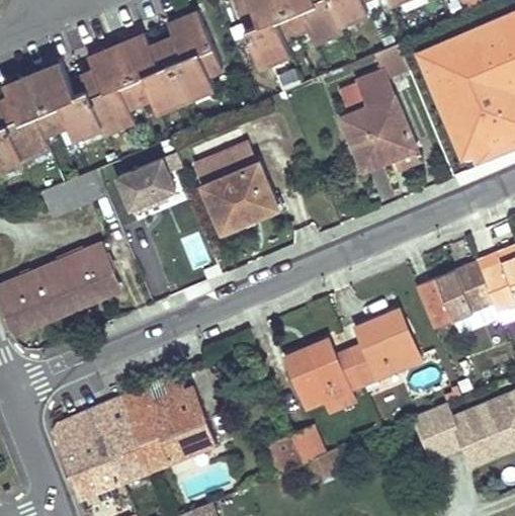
[(234,0),(260,62),(287,51),(282,38),(308,28),(312,41),(340,28),(338,20),(366,10),(362,0),(234,0)]
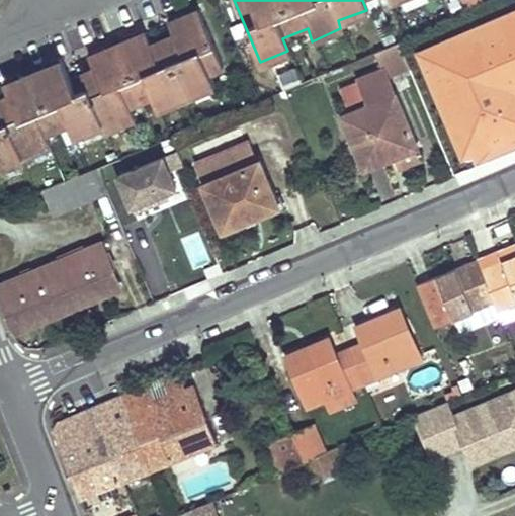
[(398,0),(403,11),(424,3),(423,0),(398,0)]
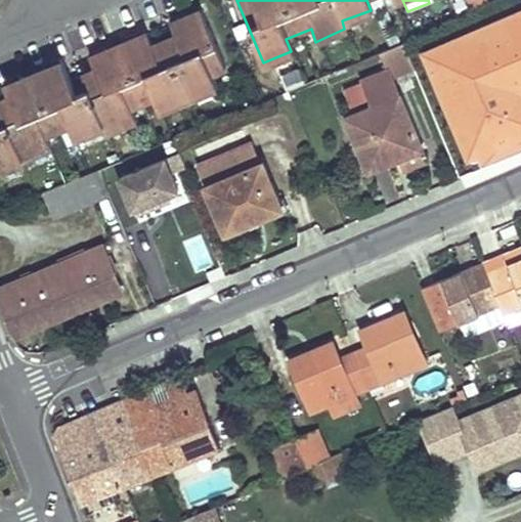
[(487,5),(485,0),(463,0),(469,13),(487,5)]
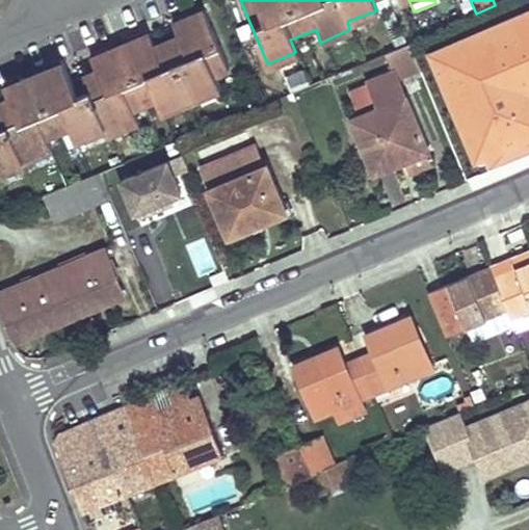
[(227,69),(203,12),(173,25),(178,36),(186,57),(161,69),(152,47),(147,35),(132,42),(137,57),(113,69),(106,52),(90,58),(96,71),(104,91),(91,98),(88,91),(76,96),(61,62),(46,69),(50,80),(26,91),(20,80),(4,86),(9,99),(19,121),(5,127),(0,129),(0,170),(49,150),(45,136),(69,126),(75,137),(103,126),(106,133),(135,122),(131,108),(155,98),(160,111),(217,88),(213,74),(227,69)]
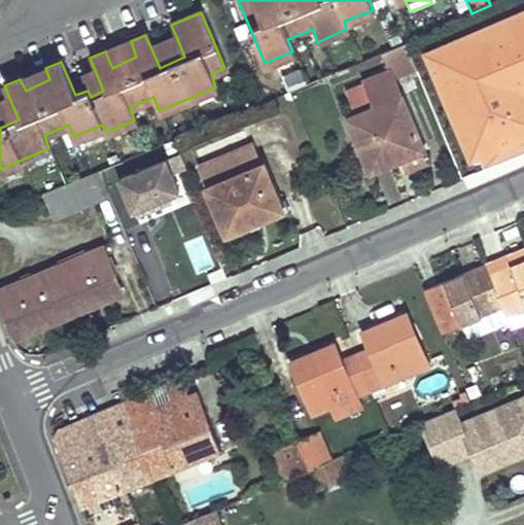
[(523,27),(519,30),(516,25),(461,47),(473,71),(482,93),(519,76),(523,73),(523,27)]
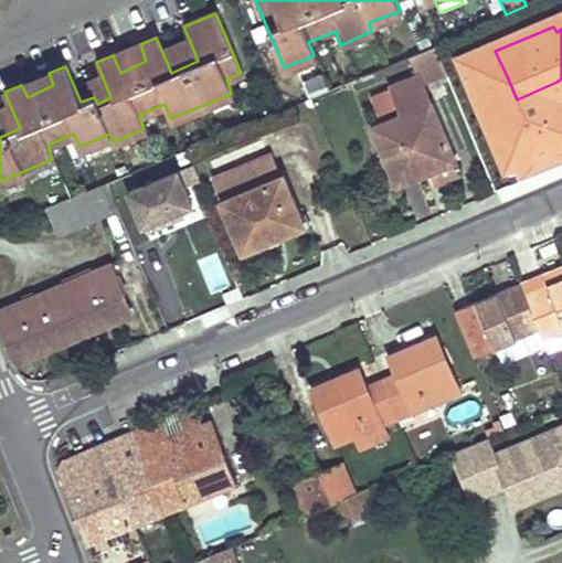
[(198,61),(189,39),(161,50),(171,73),(198,61)]
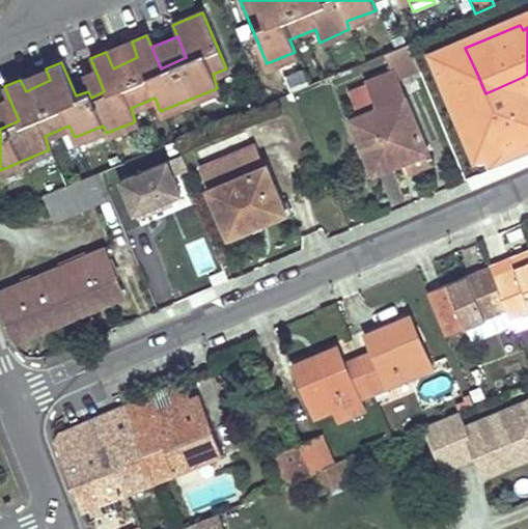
[(137,57),(132,42),(106,52),(113,68),(137,57)]
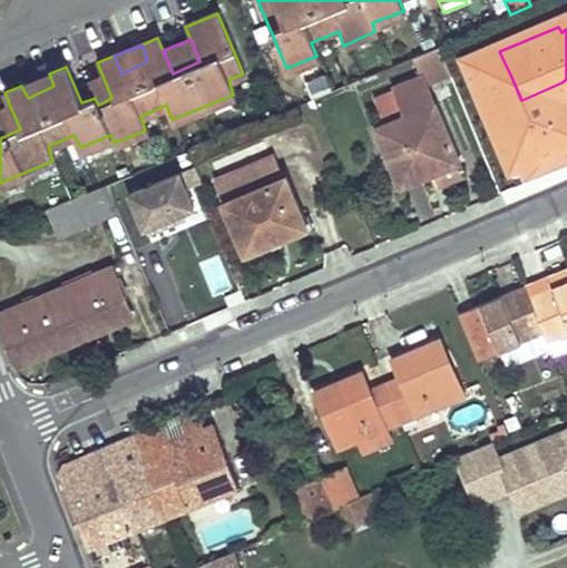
[(511,77),(499,51),(494,54),(504,80),(511,77)]
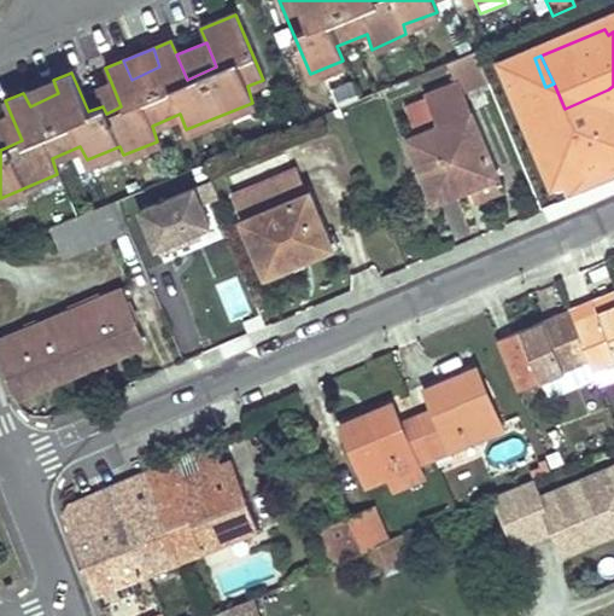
[(58,93),(53,80),(23,93),(30,106),(58,93)]
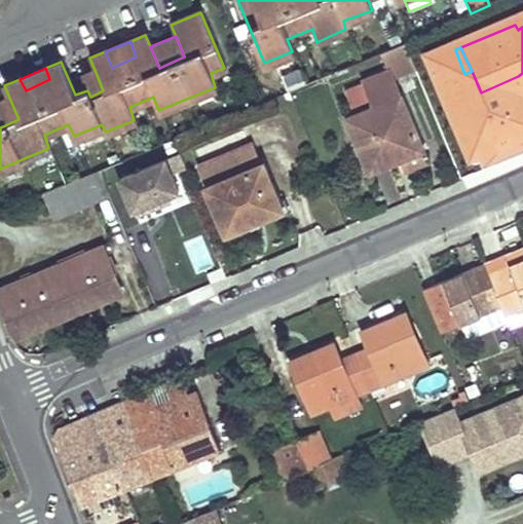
[(103,90),(95,70),(81,76),(87,90),(90,97),(103,90)]
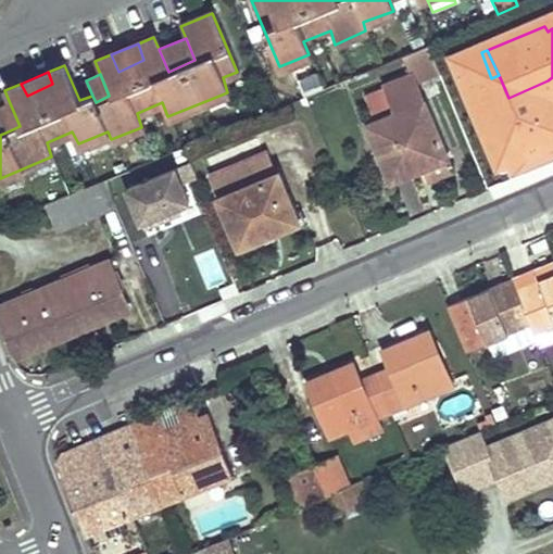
[(445,164),(409,75),(382,85),(385,89),(365,98),(375,121),(366,125),(389,181),(424,168),(426,172),(445,164)]
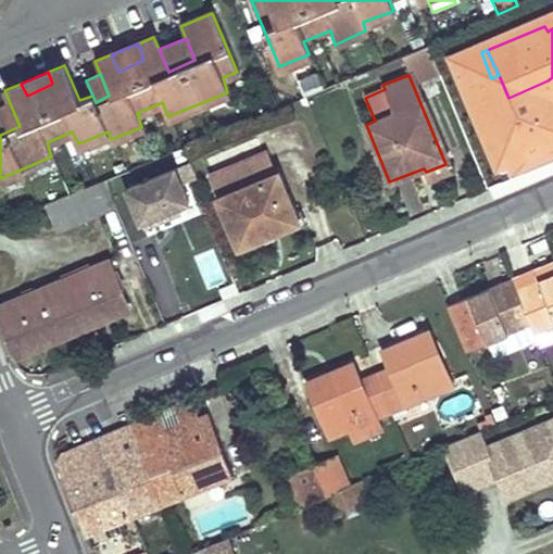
[(20,126),(10,103),(0,108),(0,121),(5,133),(20,126)]
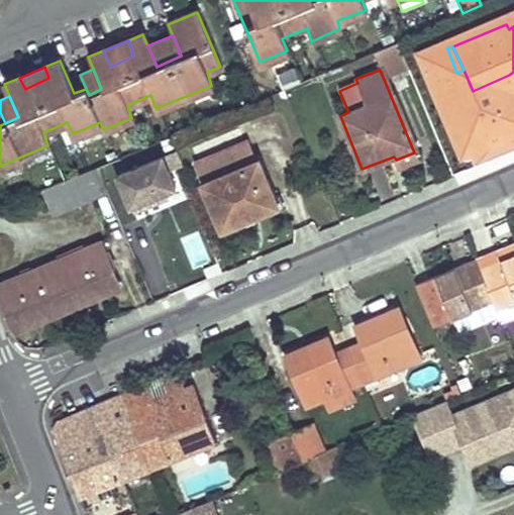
[(242,142),(236,128),(189,148),(196,164),(192,165),(220,230),(247,219),(244,211),(274,198),(258,161),(255,161),(246,165),(238,144),(242,142)]
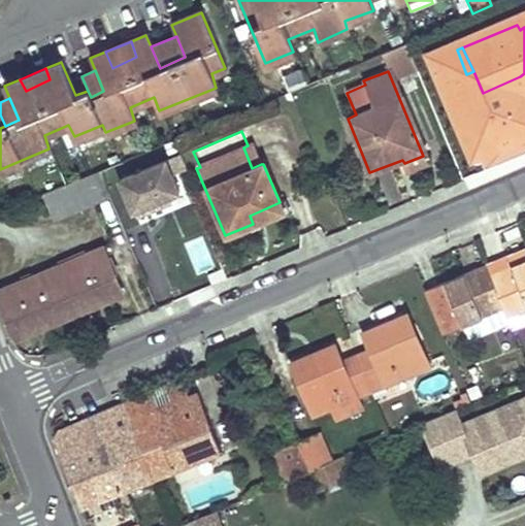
[(261,164),(252,143),(248,145),(243,148),(252,168),(261,164)]
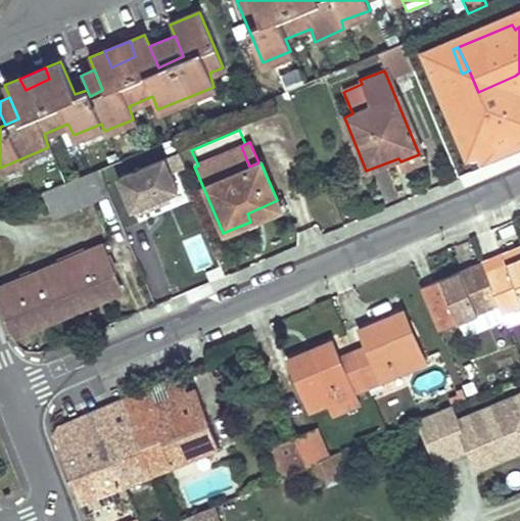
[(110,168),(129,214),(182,193),(163,147),(110,168)]
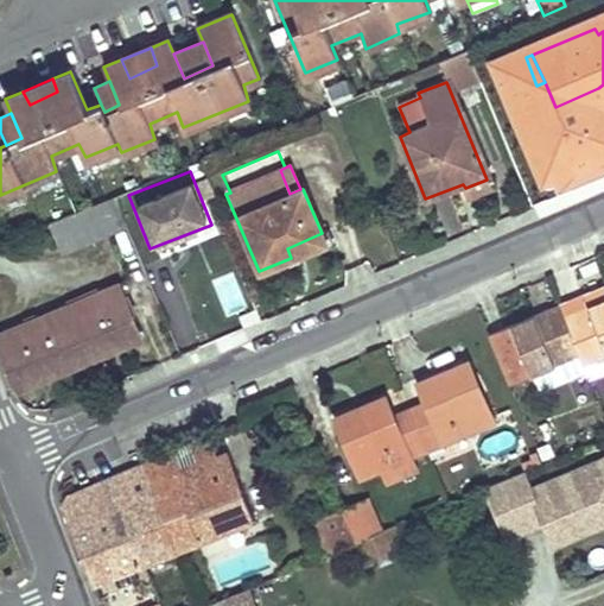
[(126,228),(113,197),(81,210),(93,242),(126,228)]
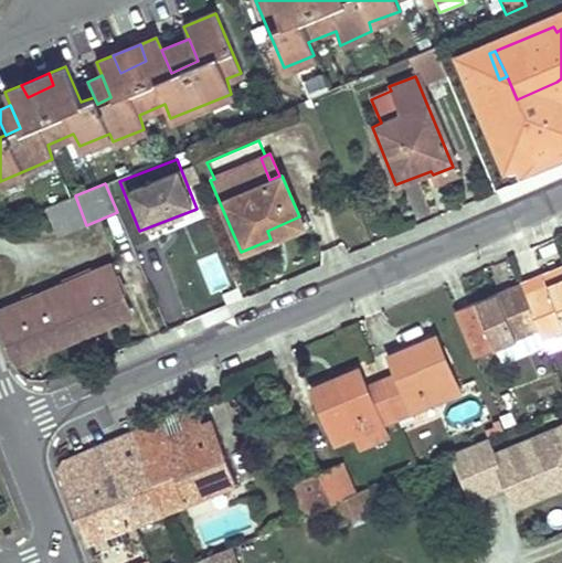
[(75,195),(66,199),(78,229),(86,225),(75,195)]
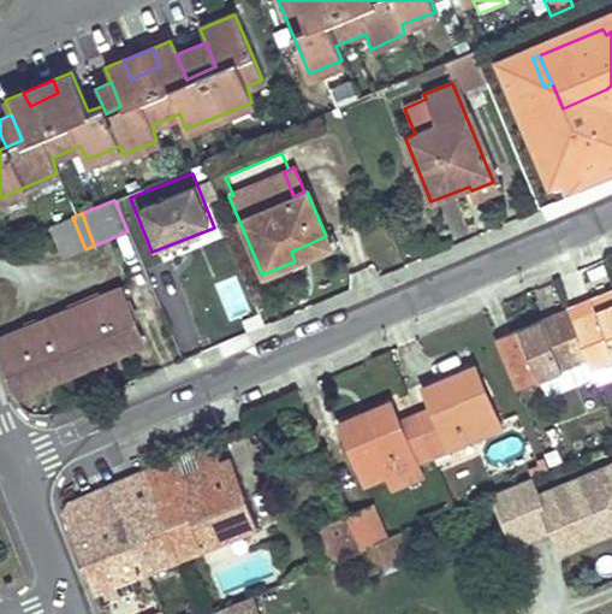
[(85,249),(72,217),(48,228),(60,259),(85,249)]
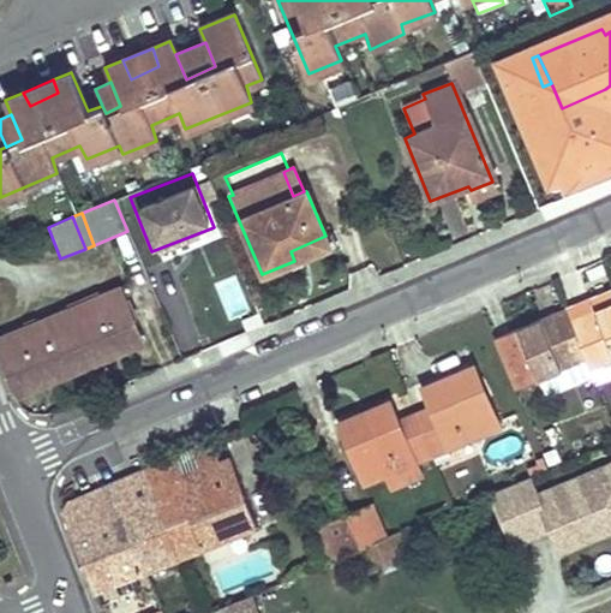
[(291,251),(294,261),(329,245),(325,236),(291,251)]
